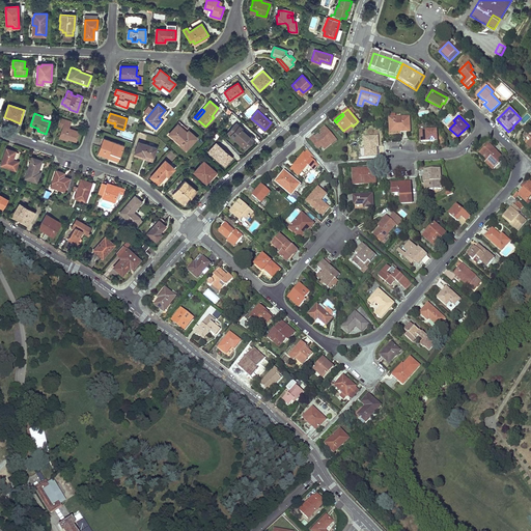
[(400,130),(400,132),(404,132),(410,132),(409,117),(395,118),(390,118),(389,118),(390,130),(400,130)]
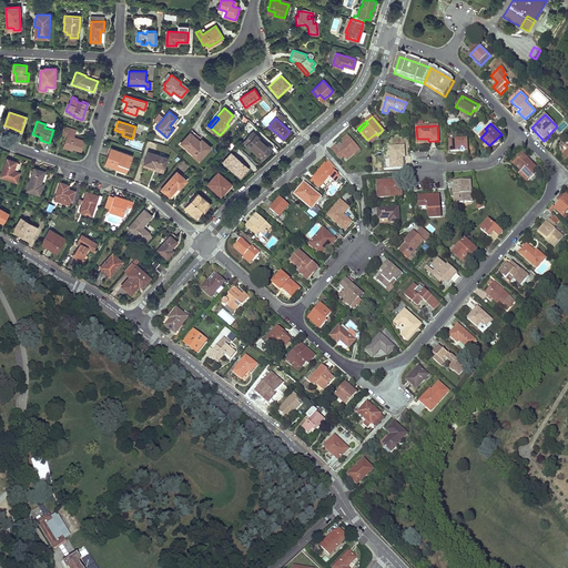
[(75,130),(66,127),(63,134),(68,135),(64,144),(72,146),(72,148),(81,151),(84,141),(73,138),(75,130)]
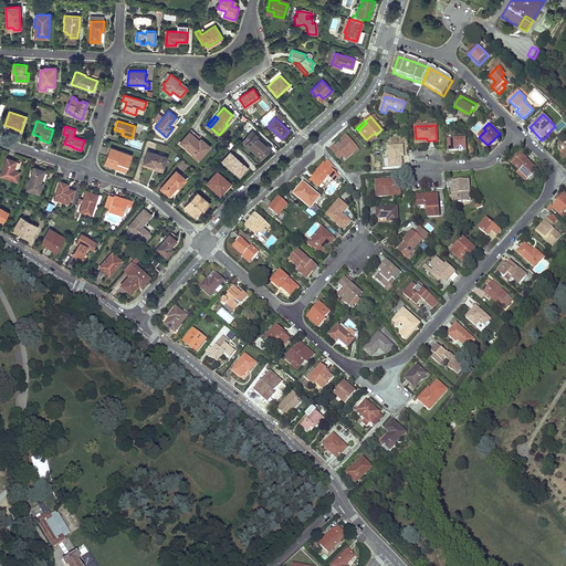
[(189,133),(199,140),(200,139),(201,138),(190,129),(188,132),(189,133)]
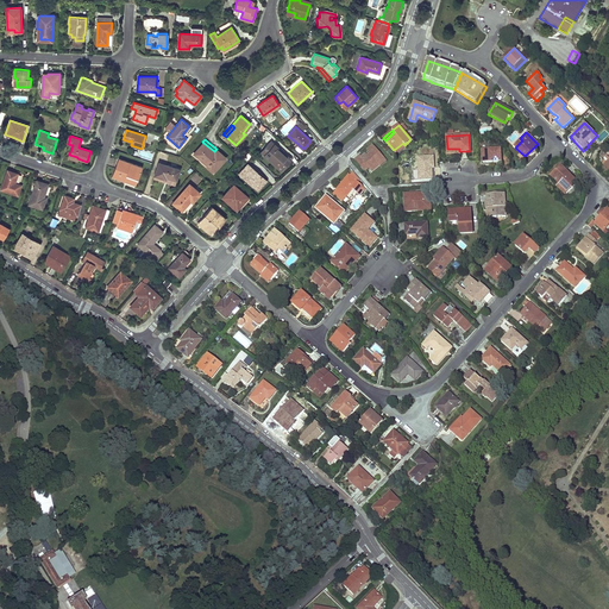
[(270,142),(261,152),(281,170),(284,165),(290,158),(270,142)]
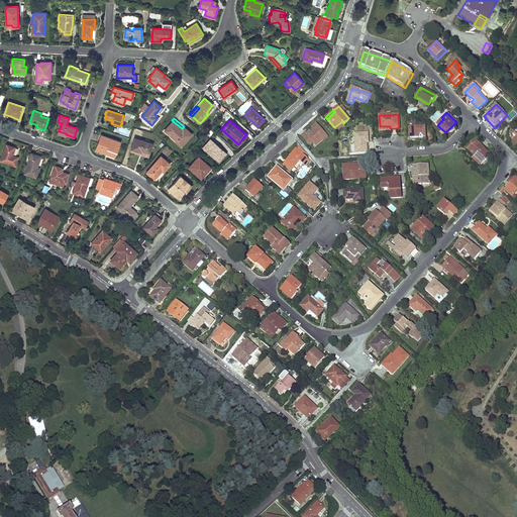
[(182,128),(173,121),(165,130),(168,133),(172,130),(175,132),(172,136),(176,140),(175,141),(181,146),(191,134),(183,127),(182,128)]
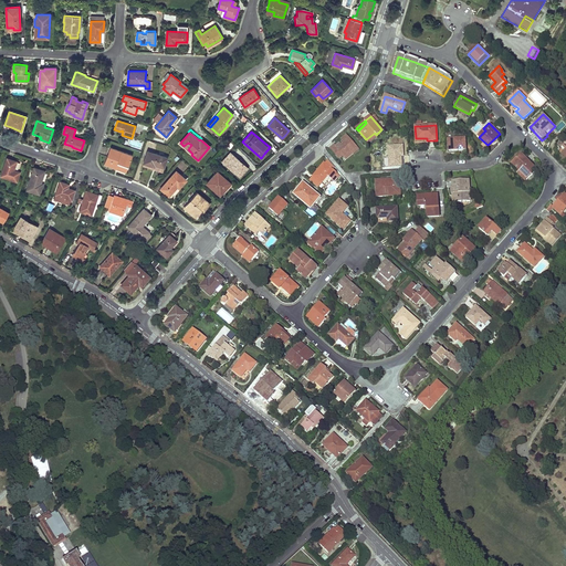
[(375,133),(366,139),(369,143),(377,135),(376,135),(375,133)]
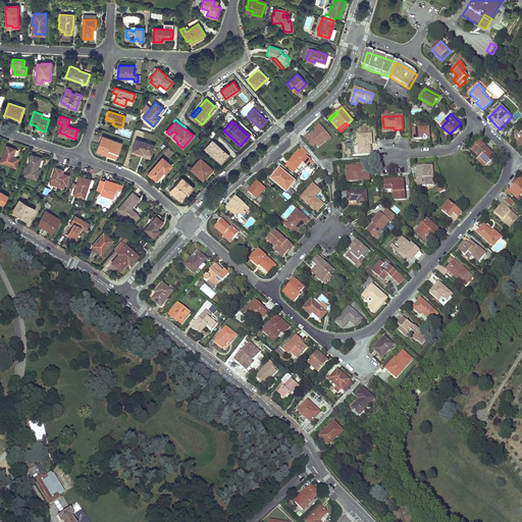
[(308,134),(305,137),(313,146),(316,143),(317,144),(320,142),(321,143),(325,140),(326,141),(330,138),(319,124),(315,128),(317,132),(314,135),(312,133),(309,136),(308,134)]
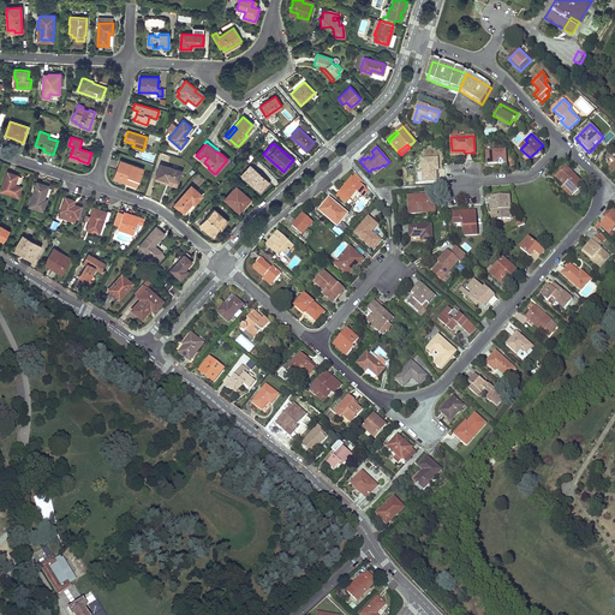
[(506,150),(487,151),(488,165),(499,163),(507,162),(506,150)]
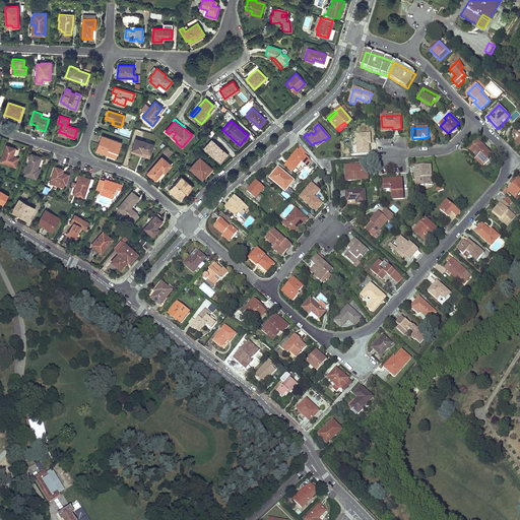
[(370,143),(370,134),(358,135),(359,153),(369,152),(369,148),(369,143),(370,143)]
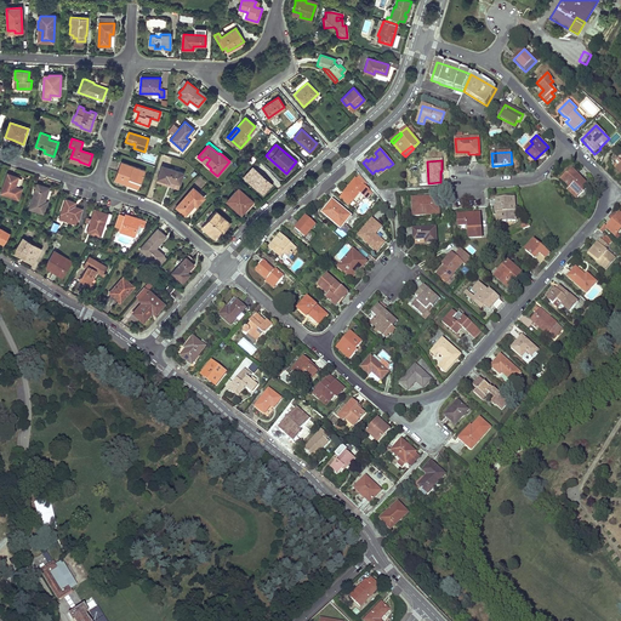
[(144,170),(120,161),(114,180),(126,184),(127,182),(138,186),(144,170)]
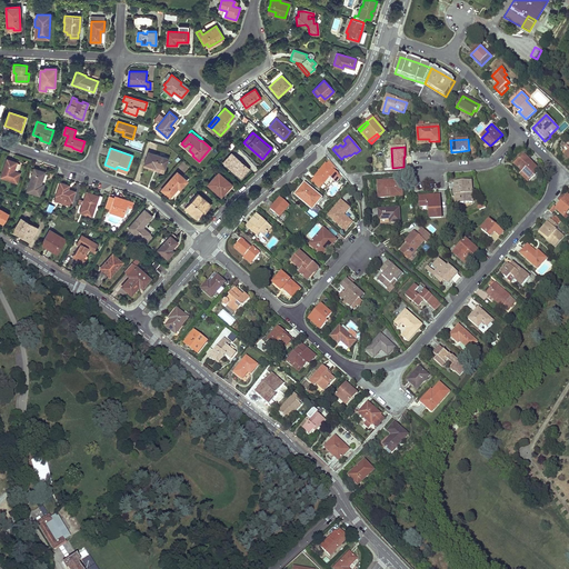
[(167,158),(148,152),(143,163),(151,167),(155,167),(155,166),(163,169),(167,158)]
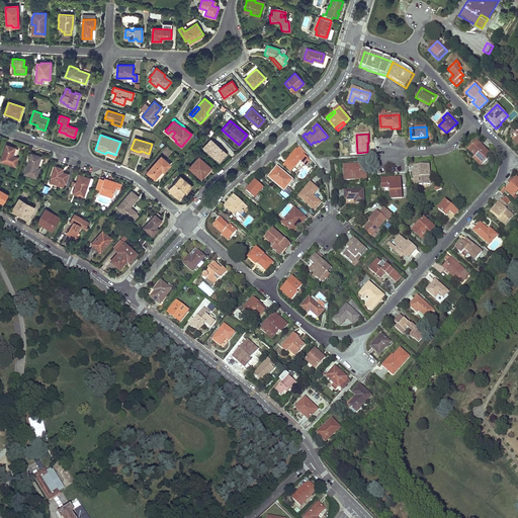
[(212,141),(205,149),(218,160),(225,152),(212,141)]
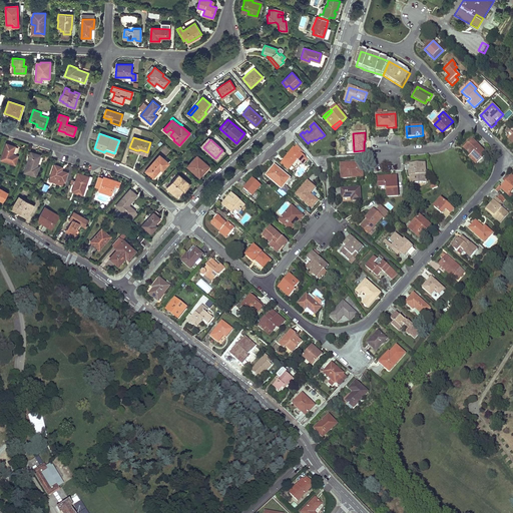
[(483,150),(472,140),(466,146),(472,153),(471,155),(470,155),(477,163),(486,154),(483,150)]
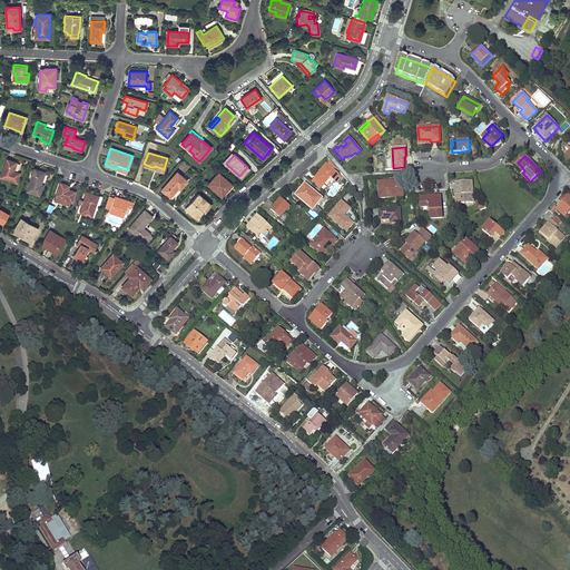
[(7,159),(0,177),(16,183),(20,173),(13,172),(16,163),(11,160),(7,159)]
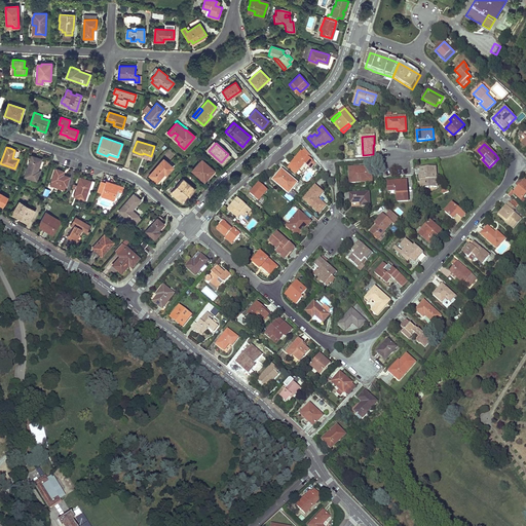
[(478,150),(476,152),(483,159),(484,157),(478,150)]
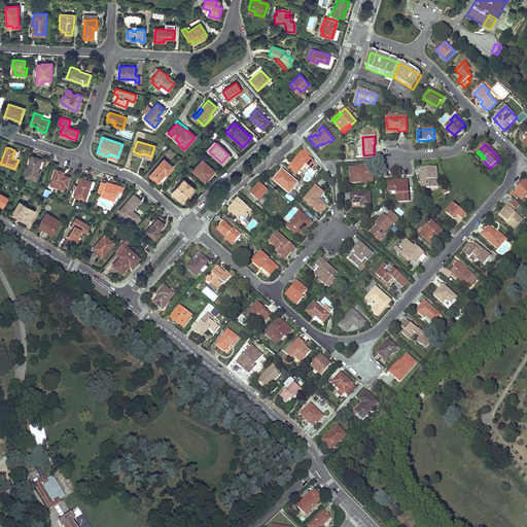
[(297,159),(288,169),(295,175),(299,171),(304,175),(310,168),(312,170),(315,166),(312,164),(313,162),(306,155),(303,153),(302,152),(296,157),(297,159)]
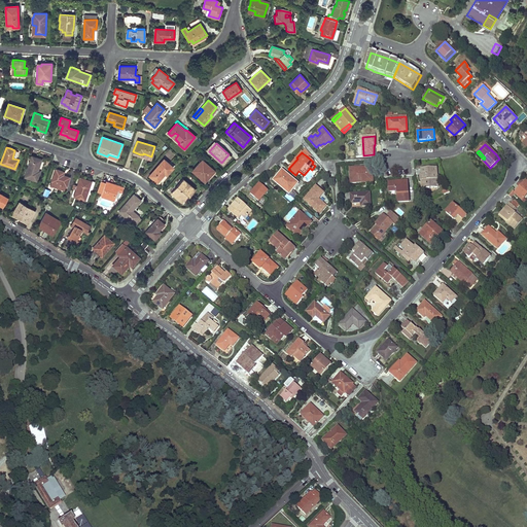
[(229,154),(221,163),(223,164),(226,161),(231,156),(229,154)]
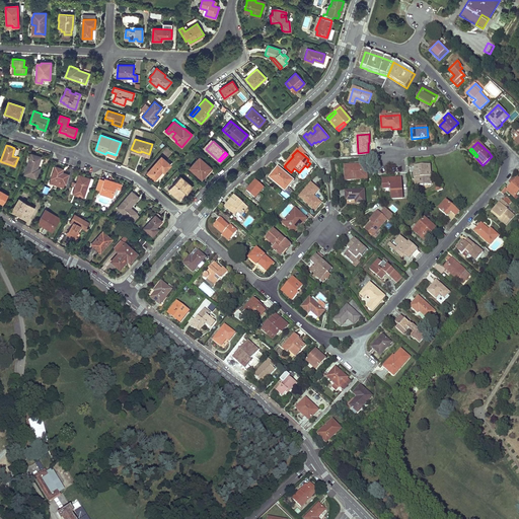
[(31,153),(24,174),(35,177),(39,168),(36,167),(41,156),(34,154),(31,153)]
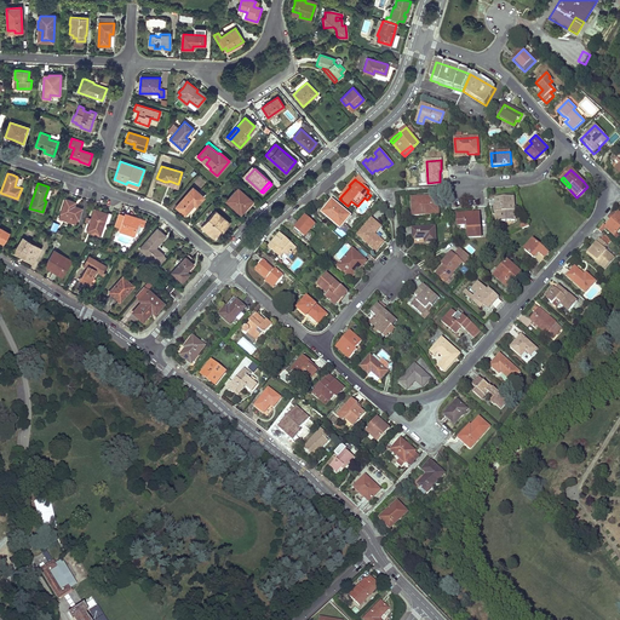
[(193,187),(176,206),(181,211),(184,214),(194,204),(196,206),(204,196),(193,187)]
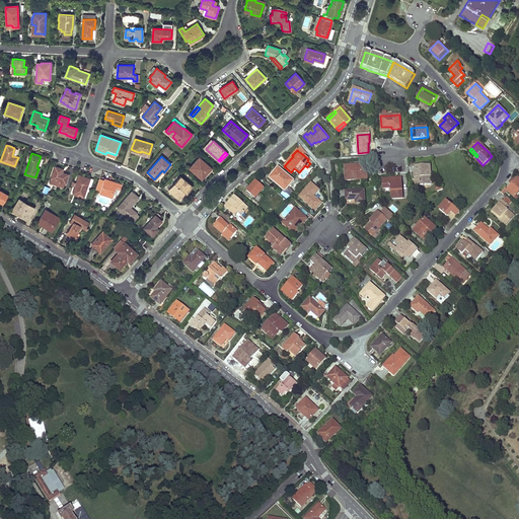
[(199,157),(189,167),(200,177),(206,170),(207,172),(209,170),(211,167),(199,157)]
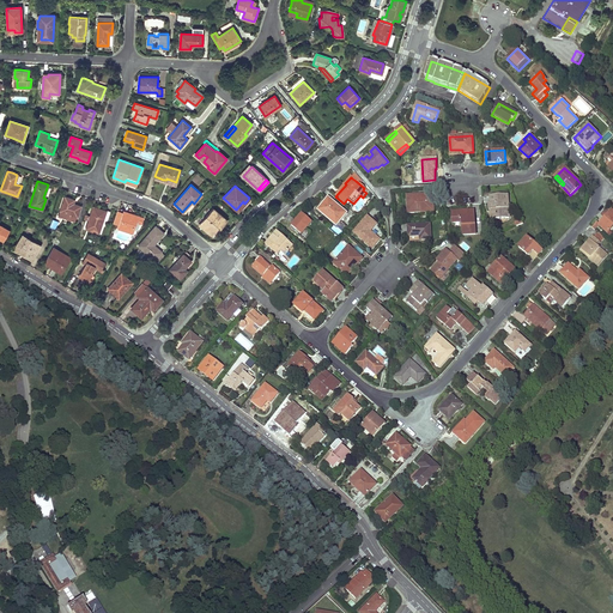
[(562,186),(560,187),(569,196),(570,195),(562,186)]
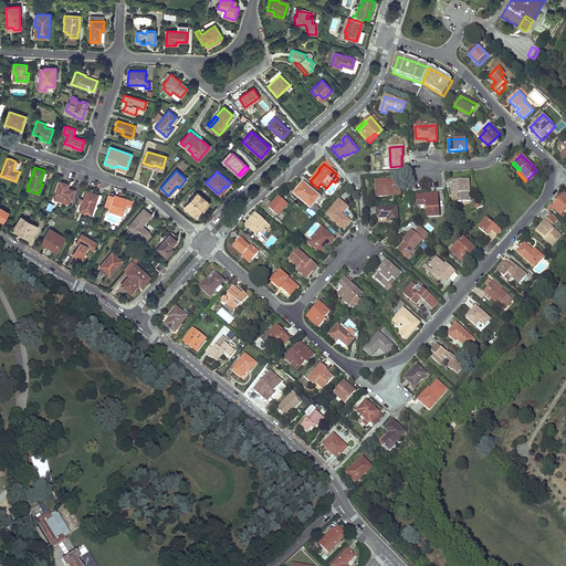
[(386,180),(376,181),(377,197),(390,196),(390,192),(392,192),(392,195),(400,195),(399,186),(399,180),(392,180),(392,184),(386,184),(386,180)]
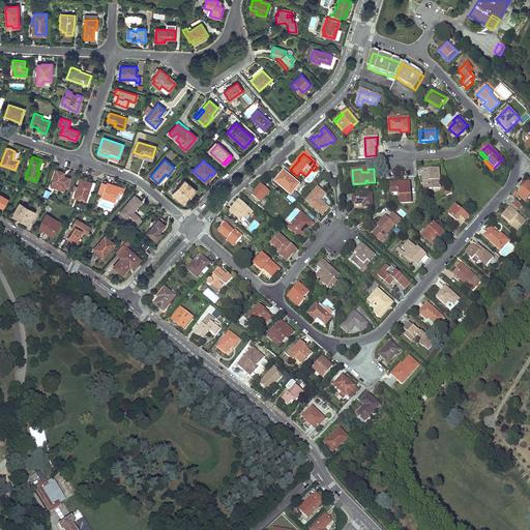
[(440,188),(439,169),(432,169),(424,170),(424,181),(428,181),(429,189),(440,188)]
